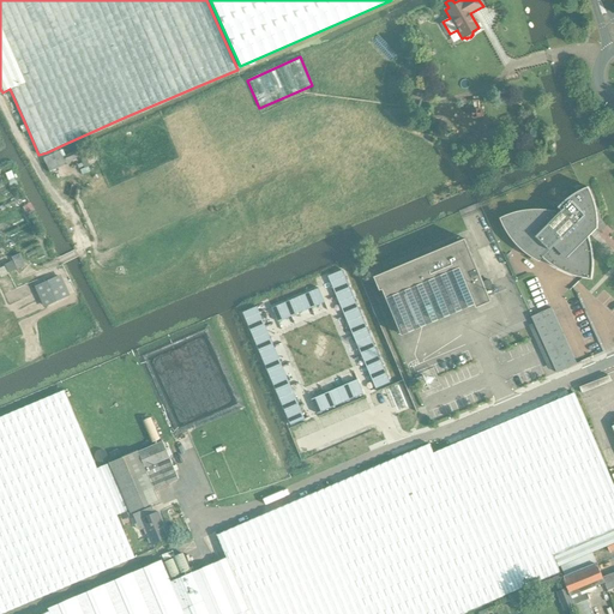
[(6,95),(17,121),(23,119),(11,92),(6,95)]
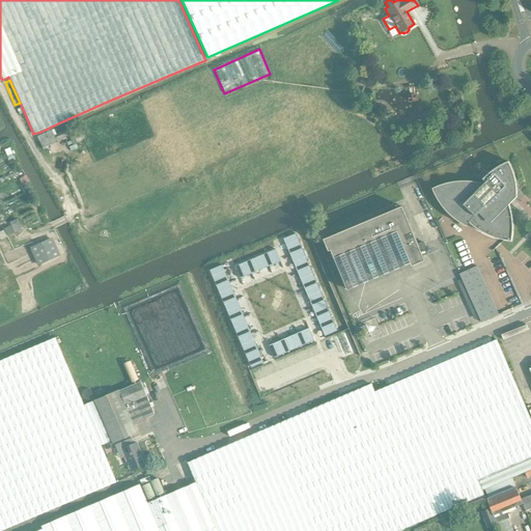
[(52,131),(37,136),(43,148),(55,143),(55,141),(68,135),(73,145),(77,143),(73,133),(70,134),(67,130),(54,136),(52,131)]
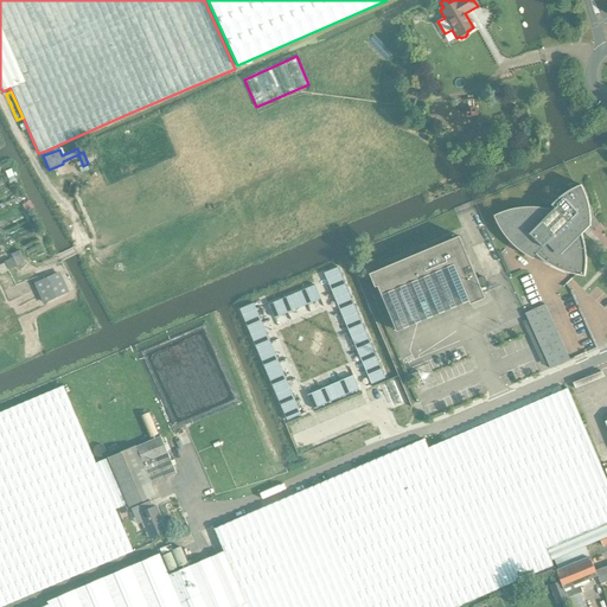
[(502,212),(497,215),(494,216),(496,219),(497,222),(498,224),(500,229),(503,232),(506,237),(508,238),(510,242),(512,244),(515,247),(518,249),(521,251),(524,254),(526,255),(529,256),(534,259),(534,257),(537,255),(540,257),(542,259),(545,262),(548,263),(549,264),(554,267),(557,268),(560,269),(562,270),(566,272),(568,273),(572,274),(576,275),(579,275),(581,275),(585,275),(586,273),(586,270),(586,267),(586,264),(586,260),(586,257),(586,255),(586,251),(586,249),(585,247),(585,243),(583,241),(583,238),(582,236),(582,234),(583,232),(587,236),(589,234),(592,231),(588,228),(589,227),(590,227),(590,224),(590,222),(590,219),(590,217),(590,213),(590,211),(589,210),(589,206),(588,203),(588,200),(587,198),(586,196),(585,192),(583,190),(581,185),(575,187),(572,190),(567,192),(564,195),(561,197),(558,199),(556,202),(554,204),(551,205),(553,206),(550,210),(545,209),(542,208),(538,208),(536,208),(532,208),(529,208),(524,208),(518,208),(515,209),(511,210),(509,210),(505,211),(502,212)]
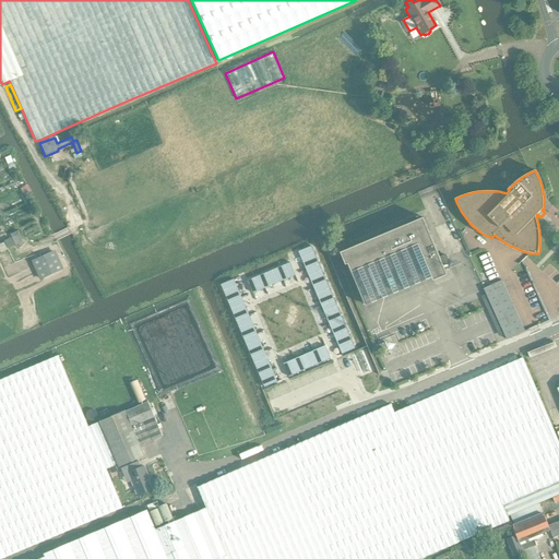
[(367,241),(343,251),(366,305),(367,305),(423,281),(432,277),(433,281),(448,275),(447,272),(445,270),(424,217),(367,241)]
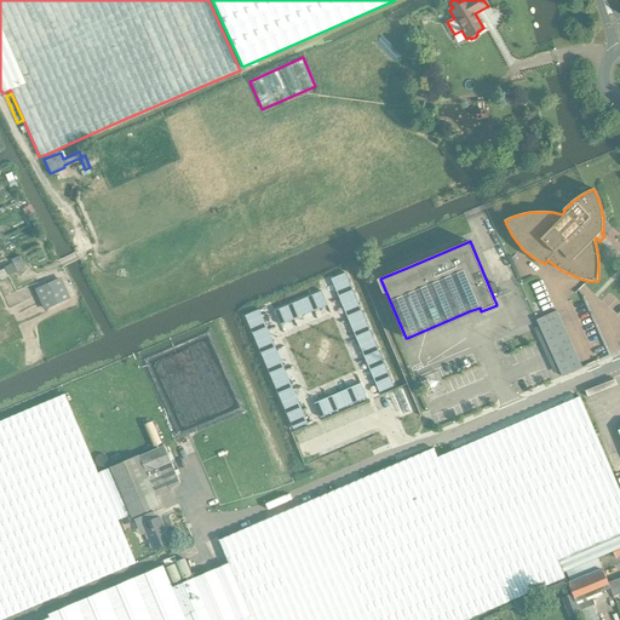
[(11,259),(16,271),(24,269),(19,256),(11,259)]
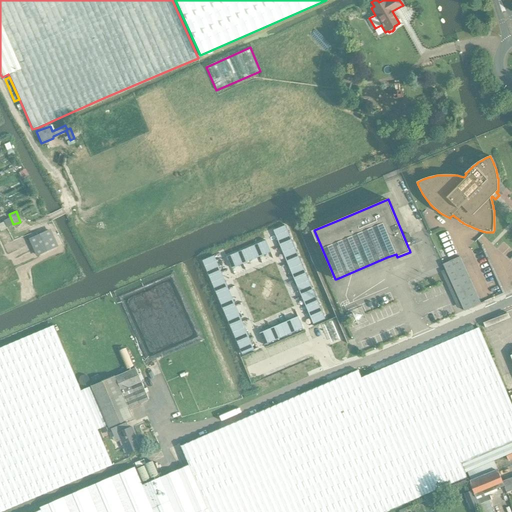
[(285,225),(273,230),(281,247),(292,242),(285,225)]
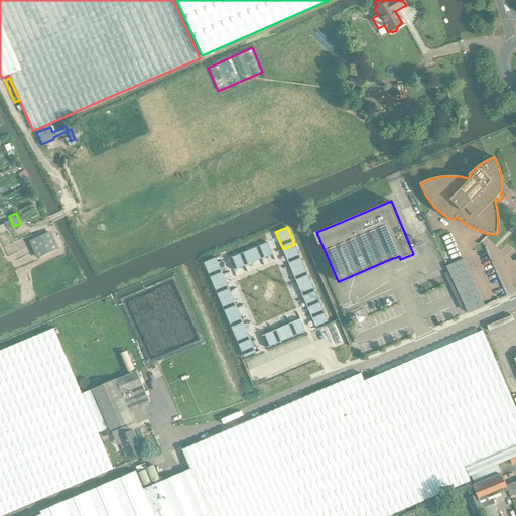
[(38,237),(28,241),(36,258),(58,248),(57,246),(50,231),(38,237)]
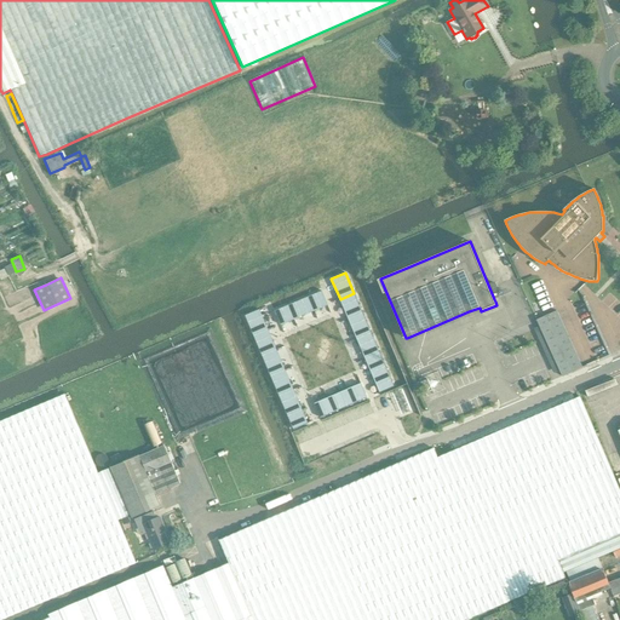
[(322,291),(309,297),(315,311),(328,305),(322,291)]
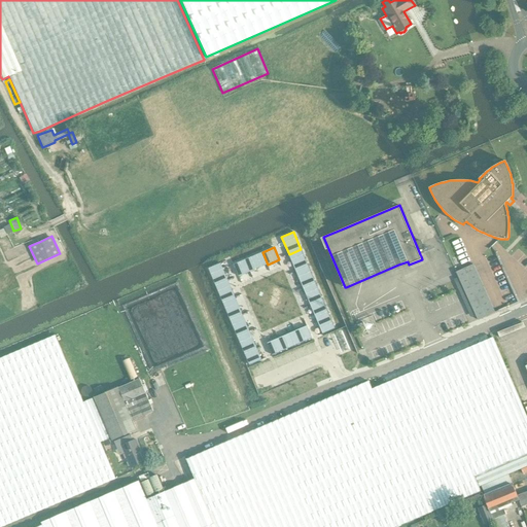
[(301,249),(289,254),(296,271),(309,266),(301,249)]
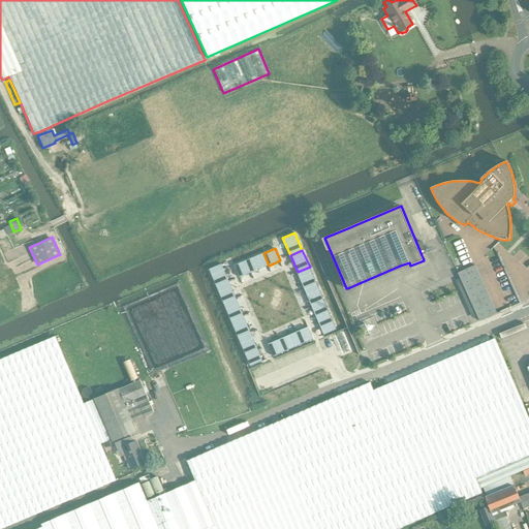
[(263,253),(246,260),(251,273),(269,266),(263,253)]
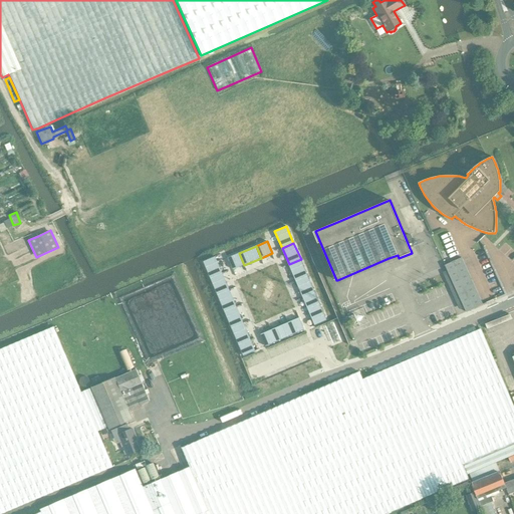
[(239,253),(228,258),(233,270),(244,265),(239,253)]
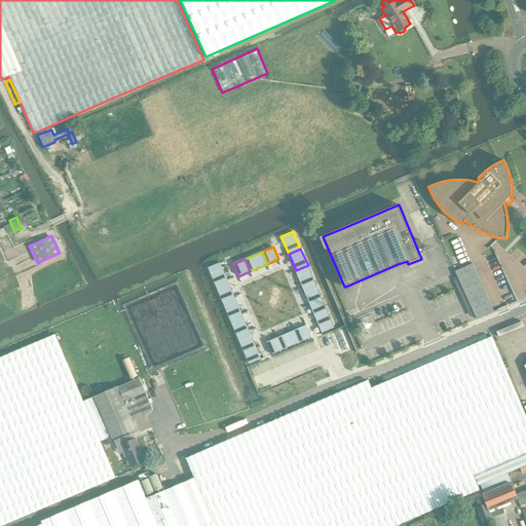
[(220,263),(208,268),(215,285),(227,279),(220,263)]
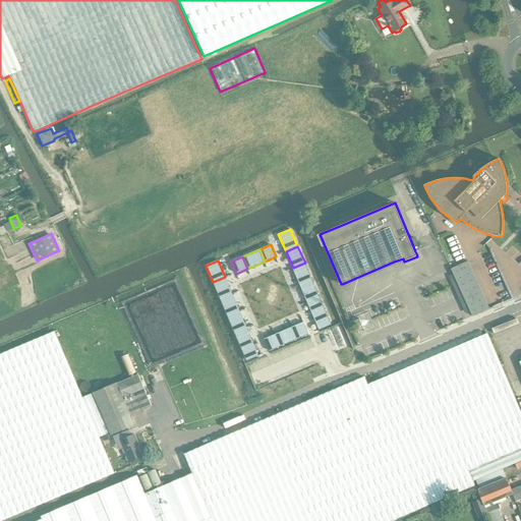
[(467,261),(451,268),(453,274),(470,310),(472,315),(489,307),(467,261)]
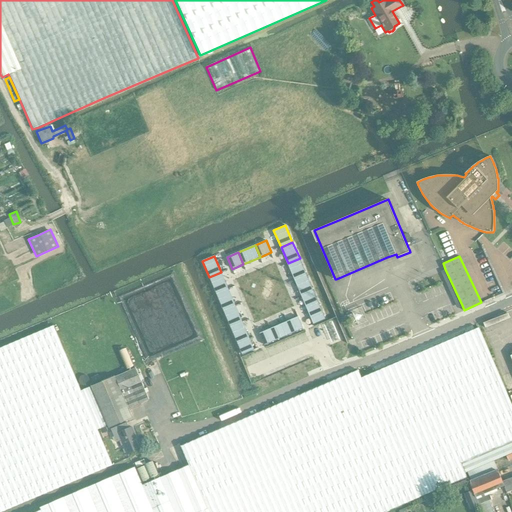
[(300,258),(288,263),(295,280),(307,275),(300,258)]
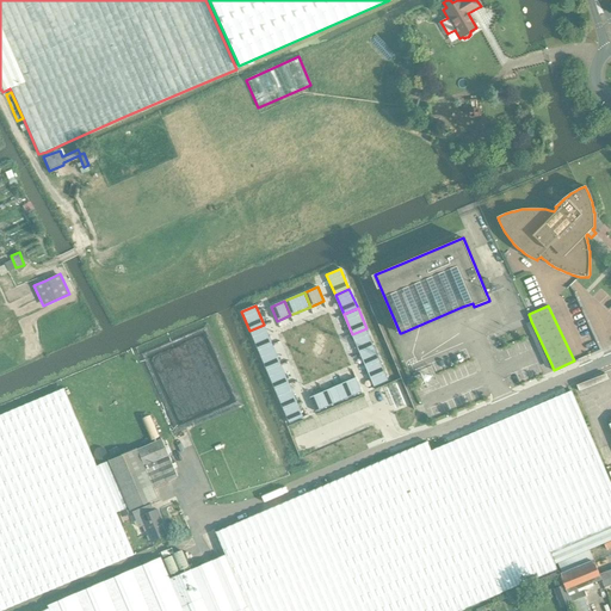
[(264,325),(250,331),(258,351),(272,345),(264,325)]
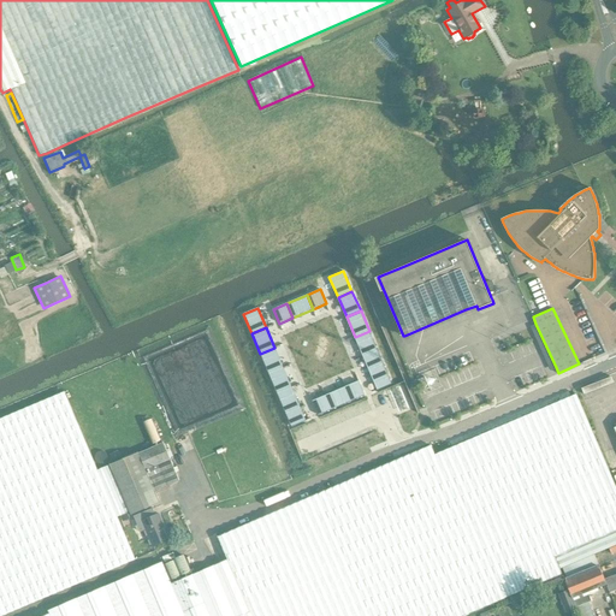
[(369,331),(355,337),(363,356),(378,350),(369,331)]
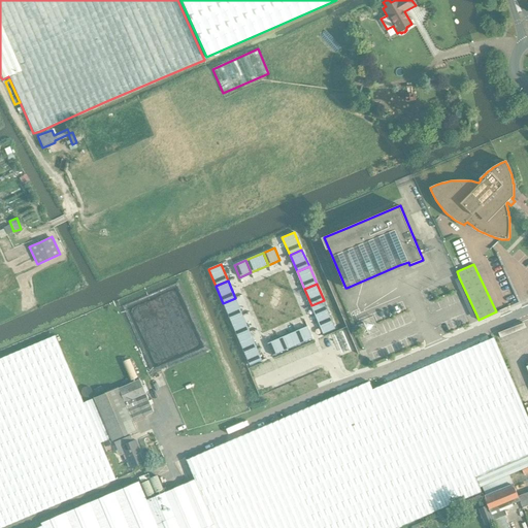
[(235,298),(223,303),(230,320),(242,315),(235,298)]
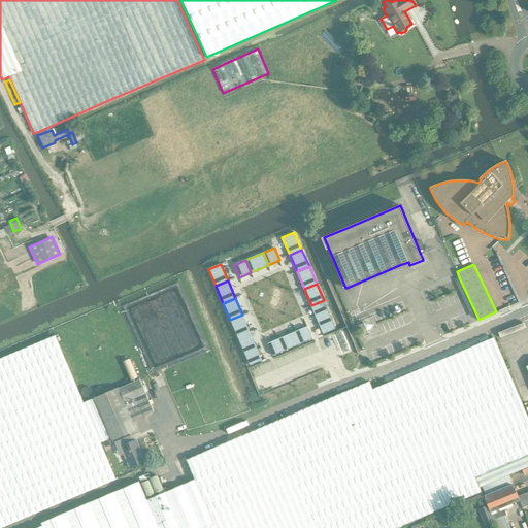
[(324,300),(311,305),(319,323),(331,318),(324,300)]
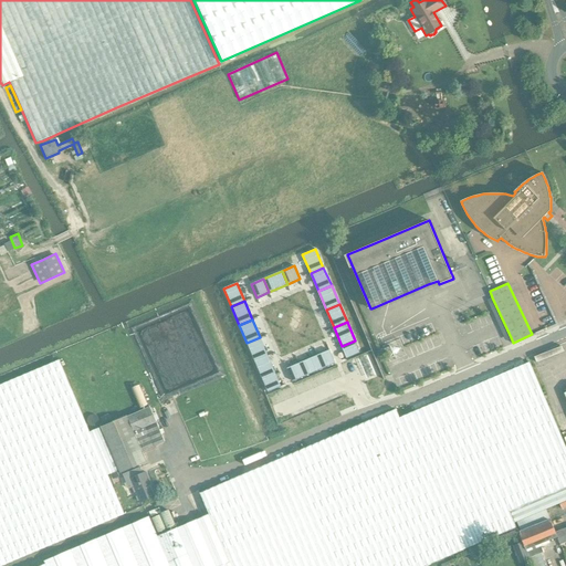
[(260,337),(247,343),(254,362),(268,356),(260,337)]
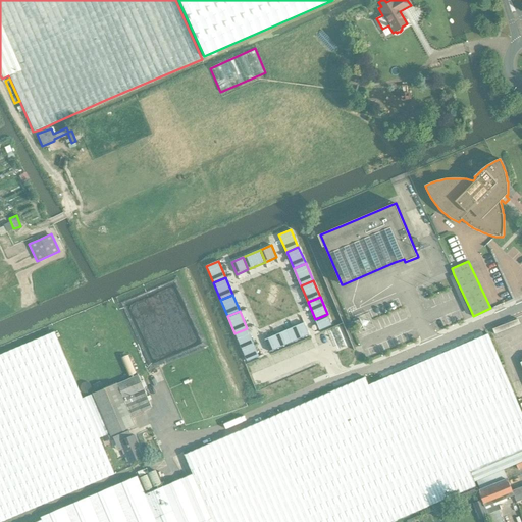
[(327,314),(315,319),(319,330),(331,325),(327,314)]
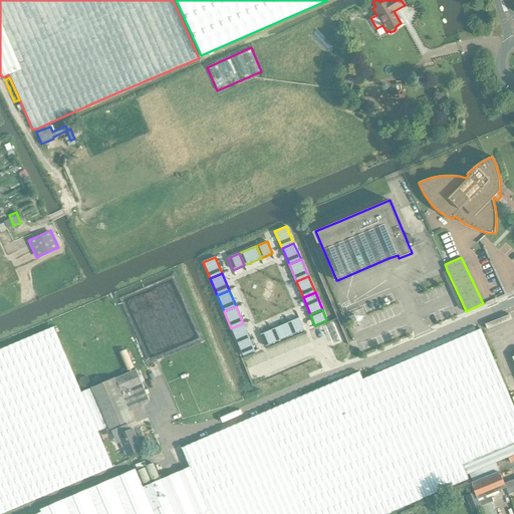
[(299,317),(288,322),(293,334),(304,329),(299,317)]
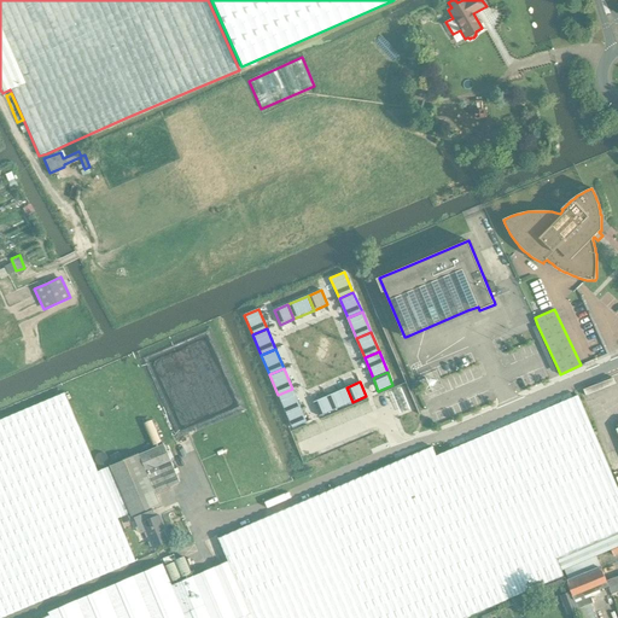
[(347,388),(326,396),(333,410),(353,402),(347,388)]
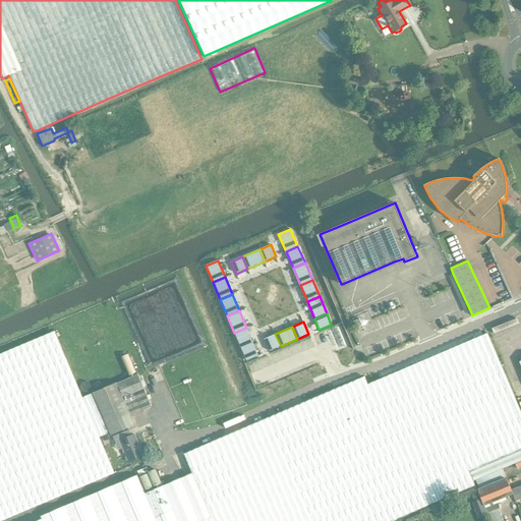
[(246,328),(234,333),(241,349),(253,344),(246,328)]
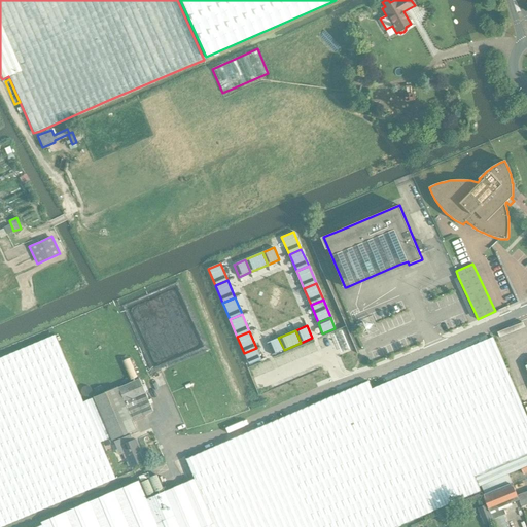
[(0,526),(2,526),(67,500),(116,479),(113,473),(101,443),(103,442),(105,441),(108,440),(111,437),(112,441),(114,440),(119,437),(137,430),(133,421),(154,412),(146,393),(140,379),(131,383),(118,388),(118,387),(83,402),(55,336),(0,358),(0,526)]
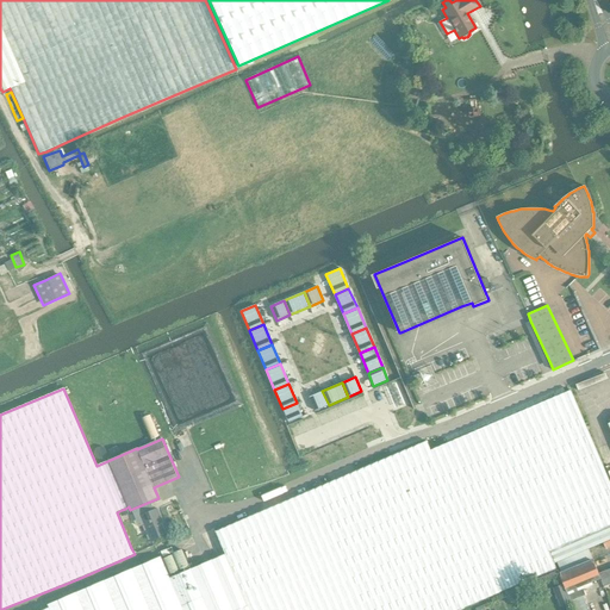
[(609,540),(609,480),(572,391),(430,450),(427,441),(216,531),(225,554),(169,578),(161,556),(48,605),(49,608),(44,609),(458,609),(556,568),(548,551),(549,551),(555,564),(609,540)]
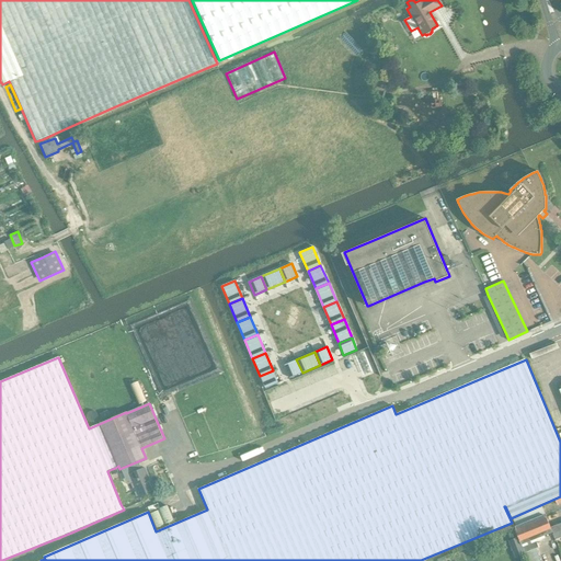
[(296,359),(284,365),(290,378),(302,373),(296,359)]
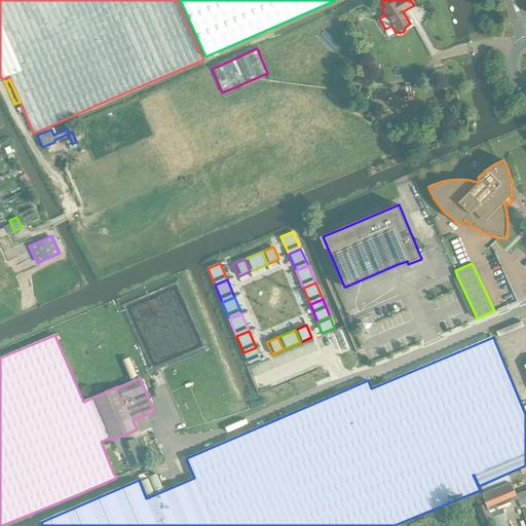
[(256,347),(243,352),(249,365),(261,359),(256,347)]
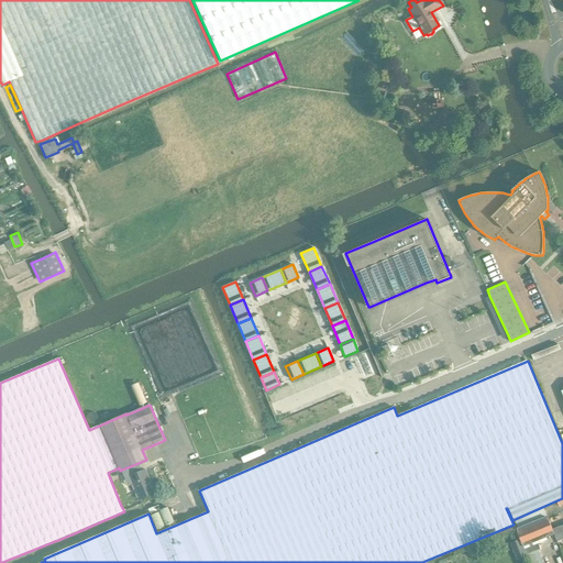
[(140,464),(123,472),(130,486),(134,484),(141,499),(156,493),(147,472),(145,468),(143,470),(140,464)]
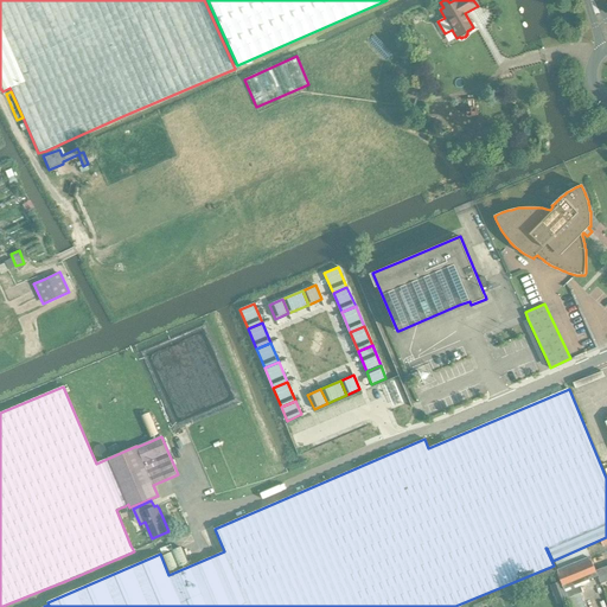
[(555,561),(558,569),(557,569),(561,581),(568,598),(572,606),(586,606),(580,593),(583,592),(580,583),(599,575),(587,548),(555,561)]
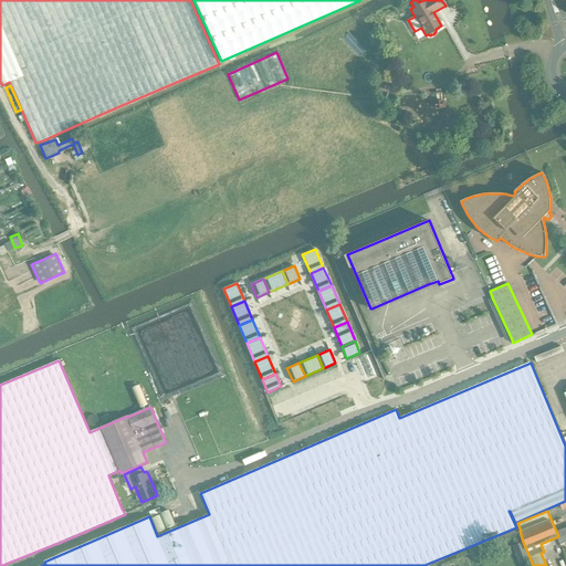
[(565,527),(556,532),(561,544),(565,542),(565,527)]
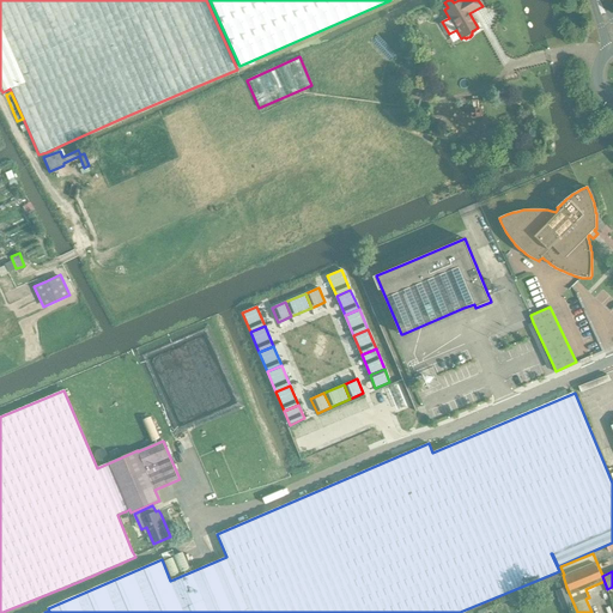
[(574,604),(566,587),(557,590),(564,608),(574,604)]
